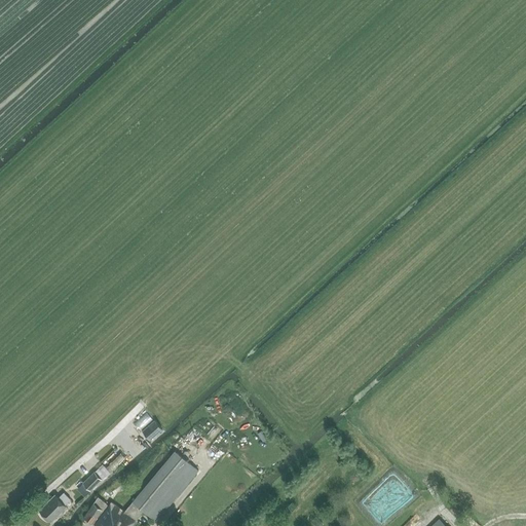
[(154,420),(142,431),(150,440),(162,429),(154,420)]
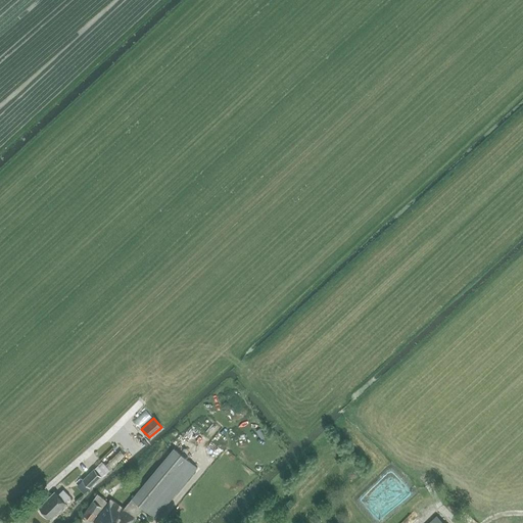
[(175,447),(132,498),(155,519),(198,468),(175,447)]
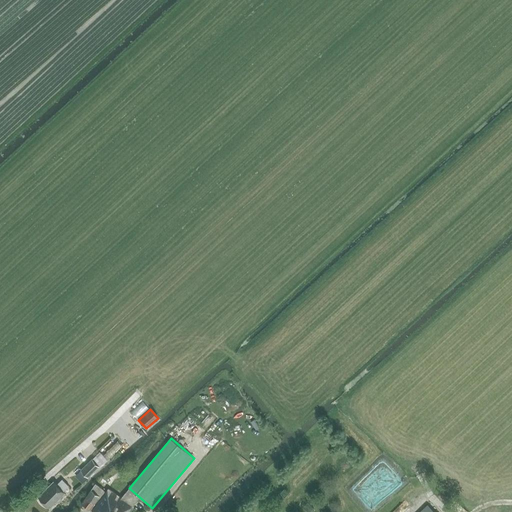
[(99,466),(92,459),(81,470),(88,477),(99,466)]
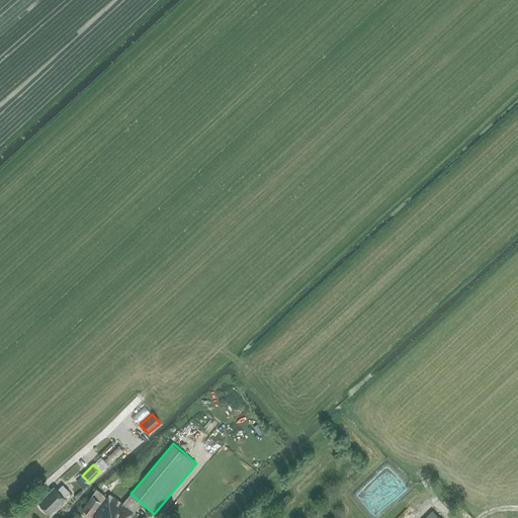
[(64,497),(70,492),(63,485),(57,491),(55,488),(38,503),(50,514),(65,499),(64,497)]
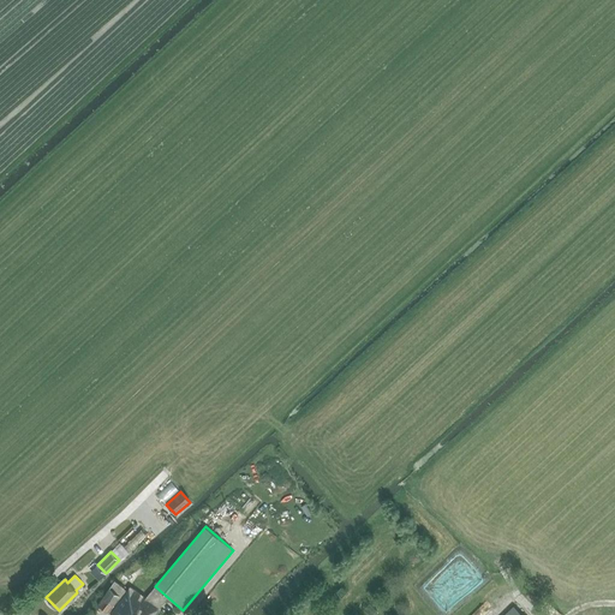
[(139,590),(143,581),(135,578),(131,586),(139,590)]
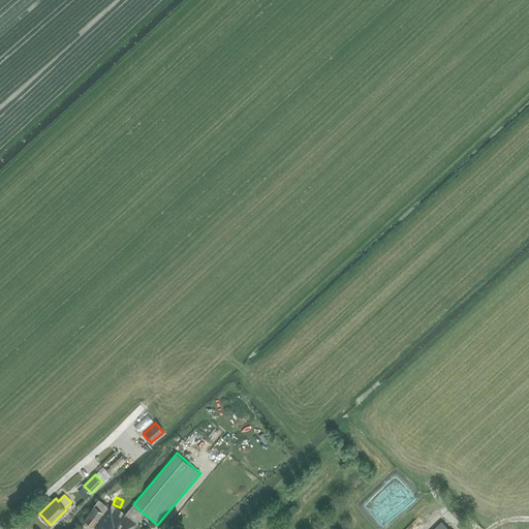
[(134,528),(138,523),(112,504),(94,527),(97,528),(96,528),(134,528)]
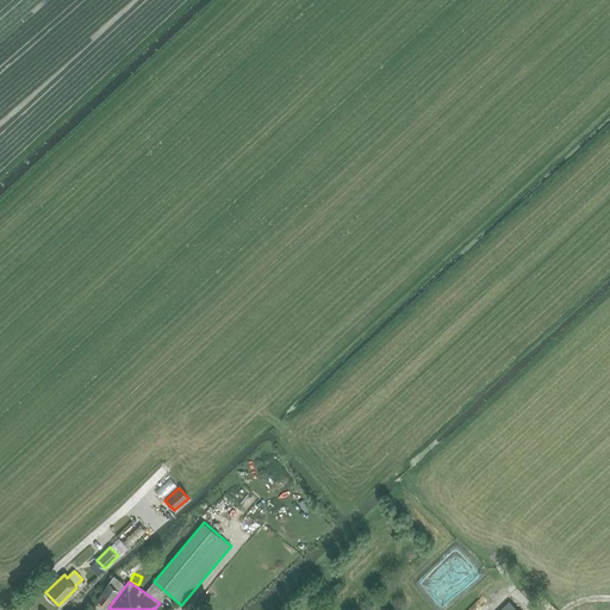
[(117,592),(107,585),(97,601),(106,608),(117,592)]
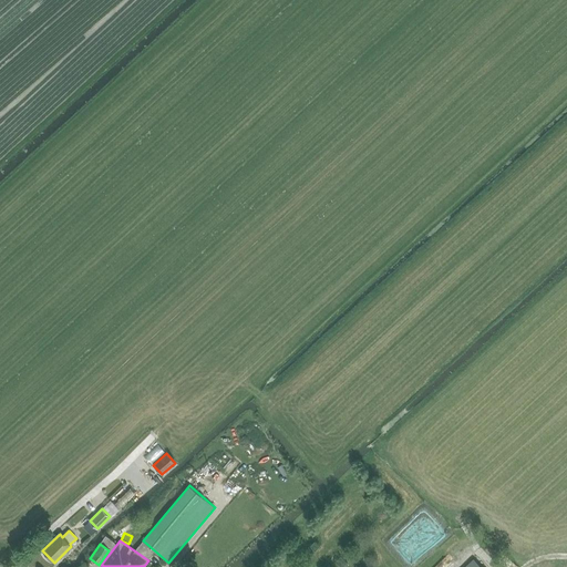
[(433,566),(442,566),(452,557),(446,550),(432,566),(433,566)]
